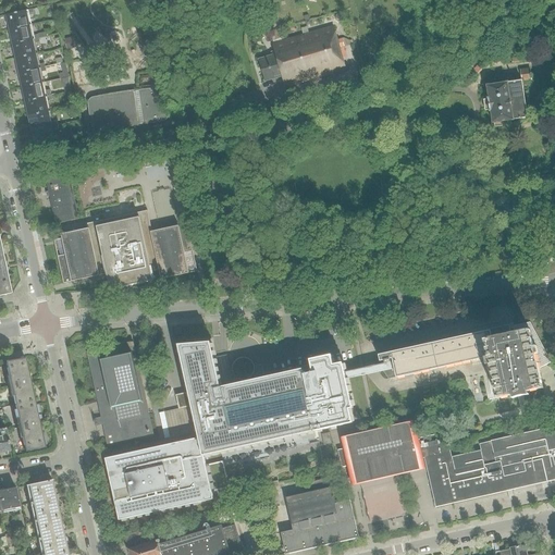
[(8,27),(27,23),(25,12),(31,11),(31,7),(4,13),(8,27)]
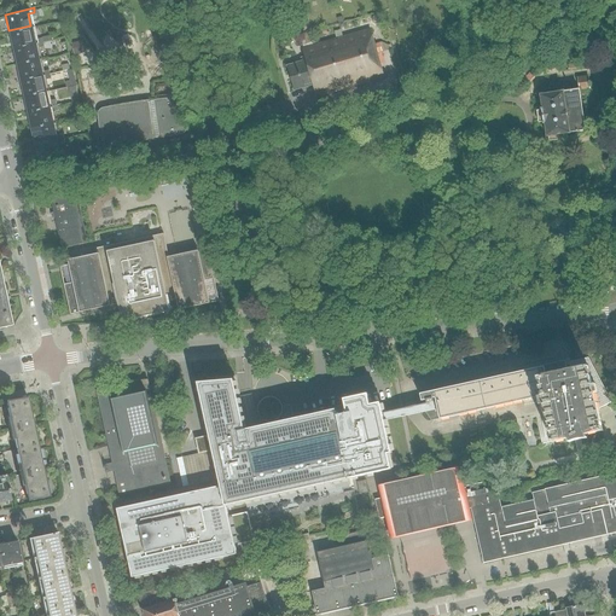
[(33,38),(30,25),(9,30),(12,46),(41,40),(40,36),(33,38)]
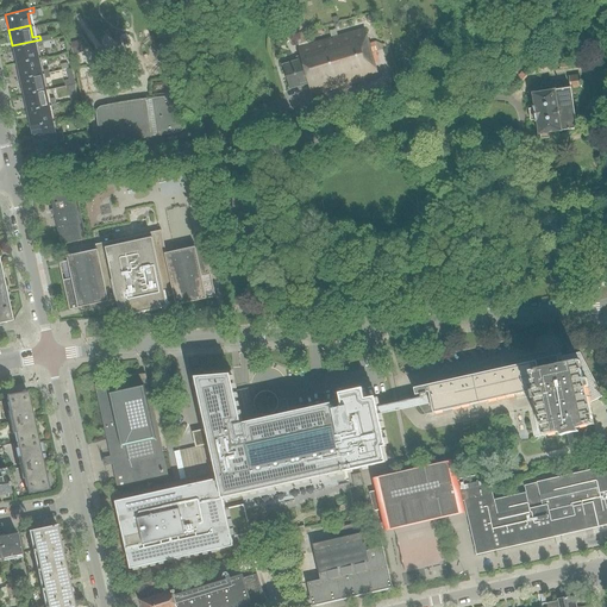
[(376,73),(363,27),(296,47),(299,54),(295,55),(296,58),(281,63),(288,87),(307,82),(310,92),(376,73)]
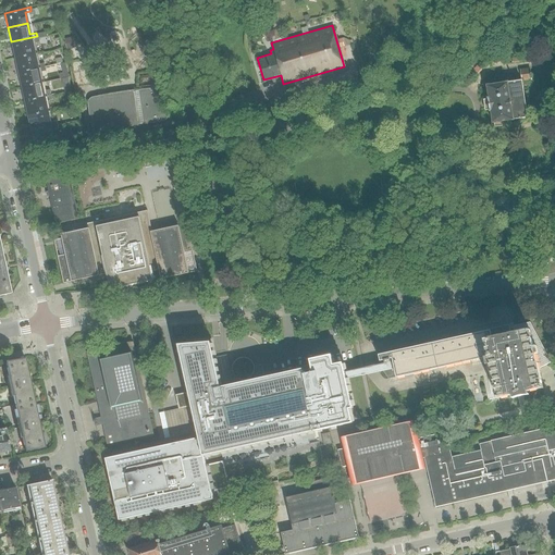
[(37,40),(37,36),(11,41),(14,57),(34,52),(32,41),(37,40)]
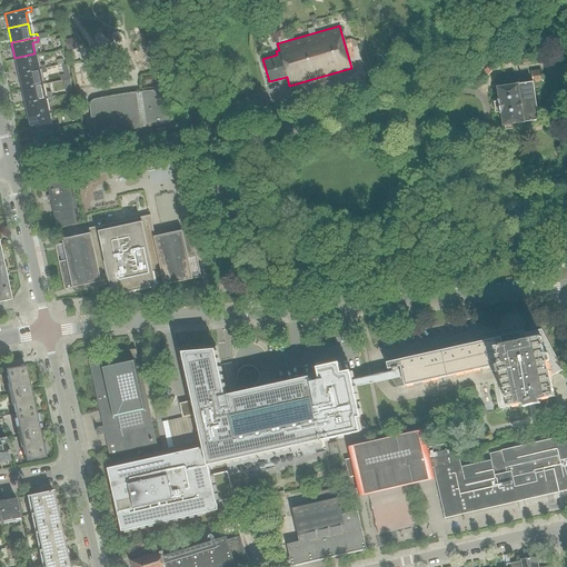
[(72,37),(65,38),(66,49),(73,48),(72,37)]
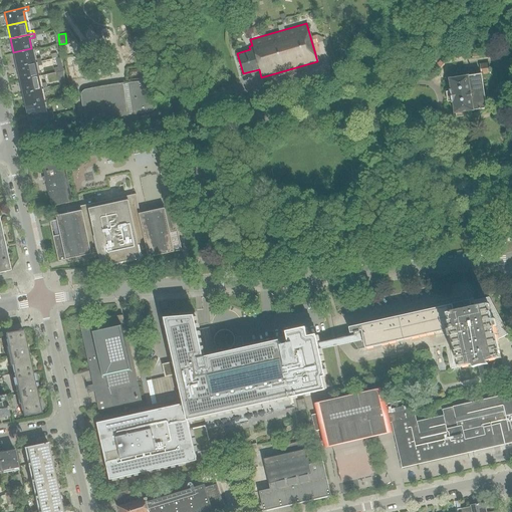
[(33,57),(31,48),(13,52),(16,65),(39,60),(39,56),(33,57)]
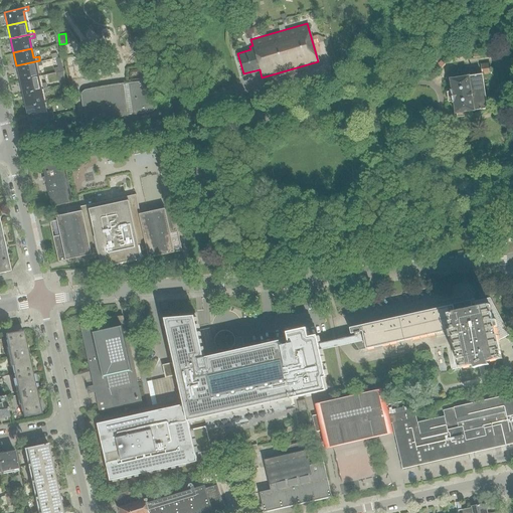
[(512,63),(511,56),(501,58),(504,76),(512,74),(512,63)]
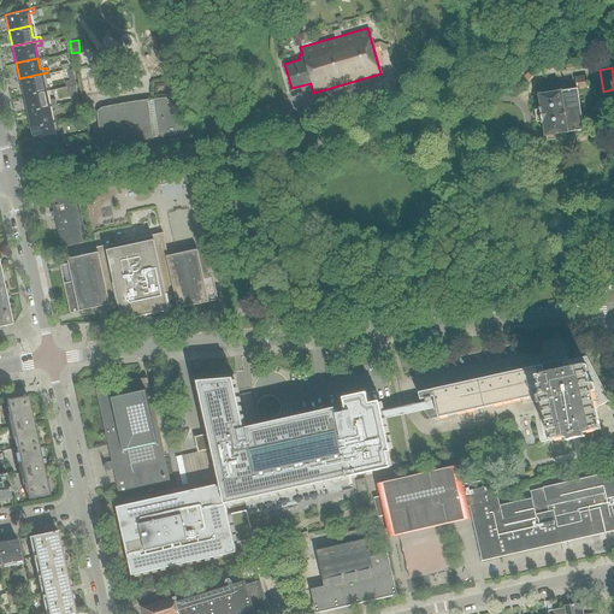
[(48,76),(47,72),(19,78),(23,94),(45,89),(42,78),(48,76)]
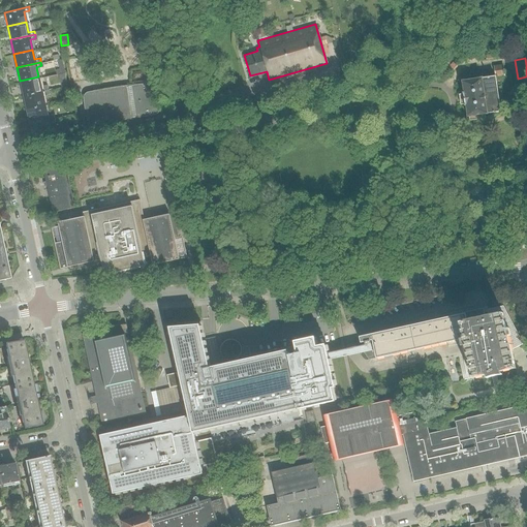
[(503,69),(502,66),(501,66),(500,65),(499,64),(499,63),(495,64),(495,65),(493,65),(494,73),(500,72),(501,71),(502,69),(503,69)]
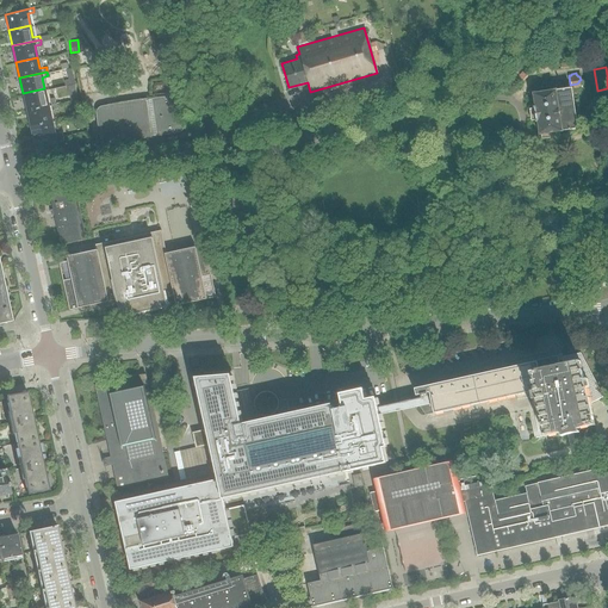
[(538,131),(576,126),(569,86),(532,92),(533,105),(532,105),(534,119),(535,119),(538,131)]
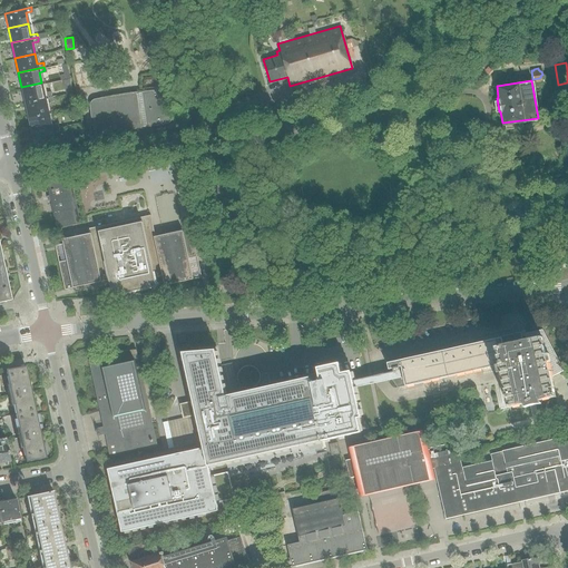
[(43,94),(41,82),(21,87),(23,103),(50,96),(49,92),(43,94)]
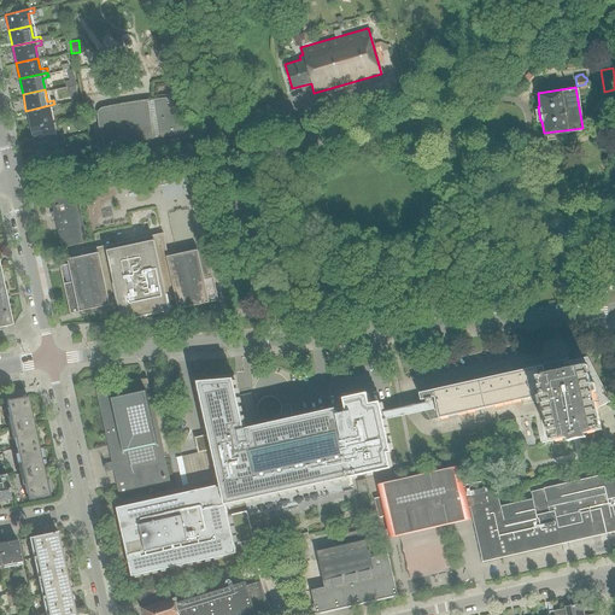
[(157,136),(179,133),(179,132),(180,132),(181,132),(182,130),(182,129),(183,128),(183,127),(183,126),(185,126),(181,100),(180,101),(180,100),(180,99),(179,98),(177,98),(177,97),(176,97),(175,95),(174,95),(173,95),(160,97),(151,98),(151,97),(104,104),(104,105),(101,105),(100,106),(99,106),(98,107),(97,107),(97,109),(97,110),(95,111),(95,112),(95,119),(97,123),(98,129),(99,138),(100,139),(100,140),(101,141),(103,142),(104,142),(105,142),(106,142),(117,141),(134,140),(157,136)]
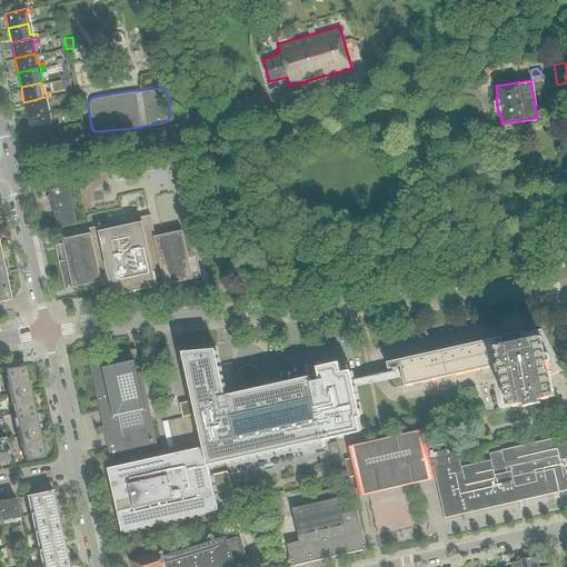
[(51,100),(50,96),(23,102),(27,117),(48,112),(46,101),(51,100)]
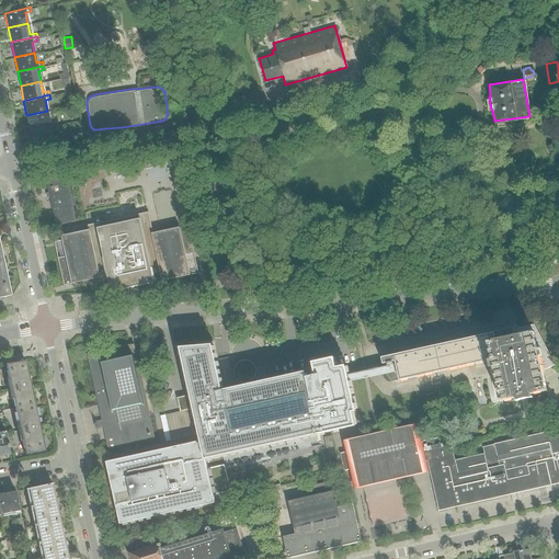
[(49,121),(47,111),(26,115),(30,129),(56,124),(55,120),(49,121)]
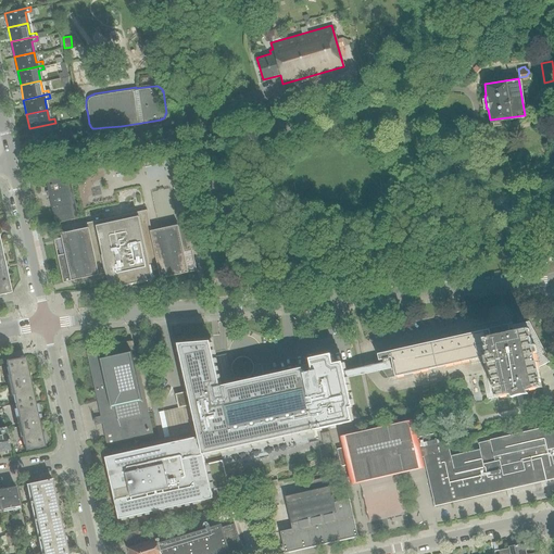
[(57,126),(55,123),(29,128),(33,142),(52,138),(50,127),(57,126)]
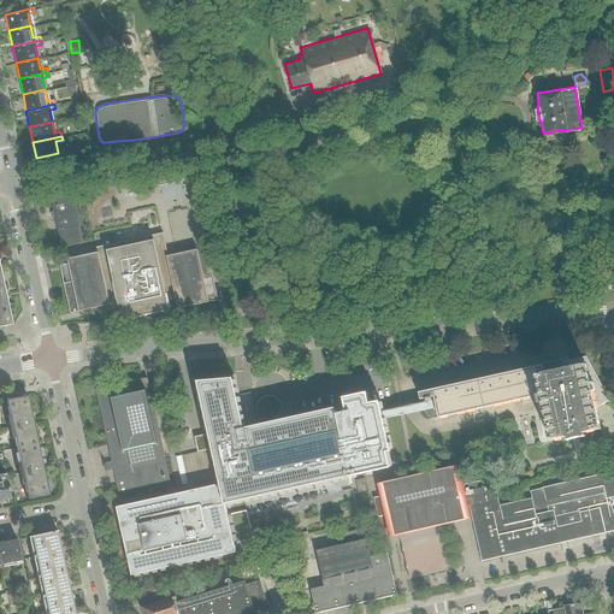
[(48,196),(55,229),(59,246),(86,240),(75,192),(48,196)]
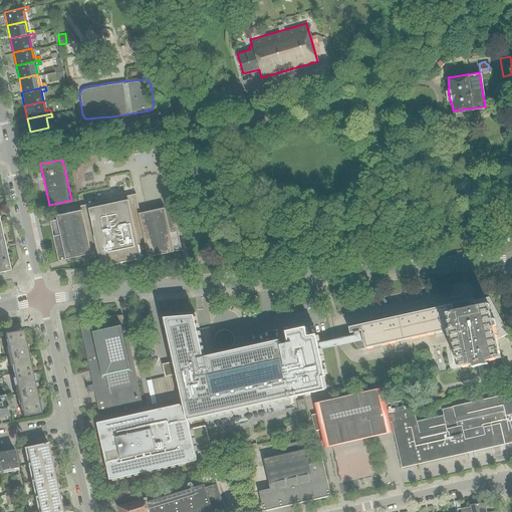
[(79,210),(89,252),(145,246),(137,213),(133,193),(78,205),(79,210)]
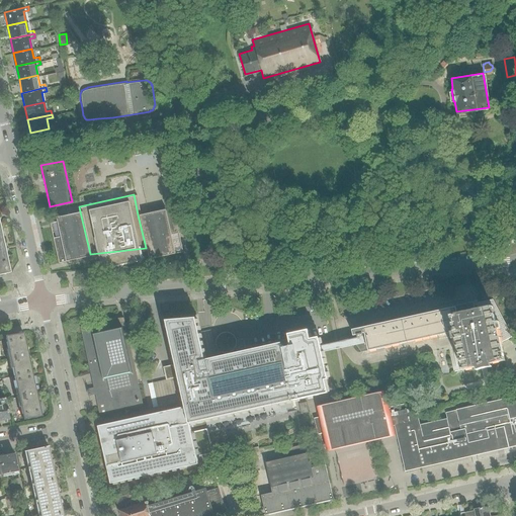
[(171,207),(138,215),(146,248),(148,257),(172,252),(168,234),(176,232),(171,207)]
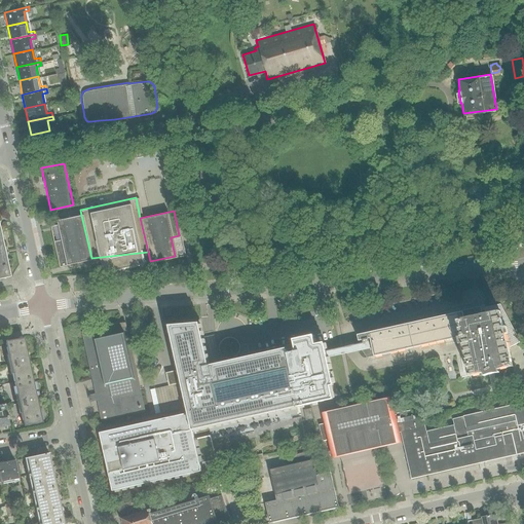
[(91,258),(81,215),(57,220),(61,239),(53,241),(59,265),(91,258)]
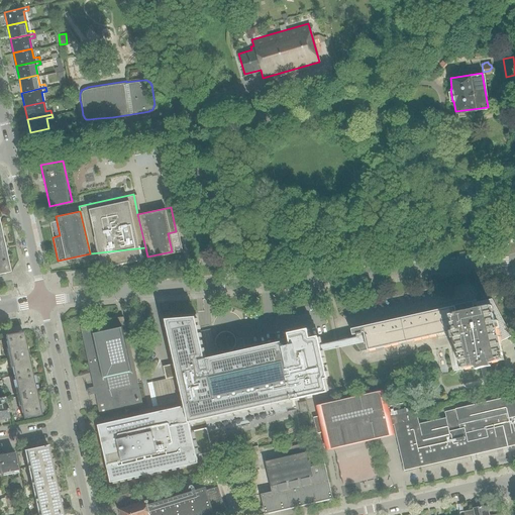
[(0,273),(8,271),(0,233),(0,273)]
